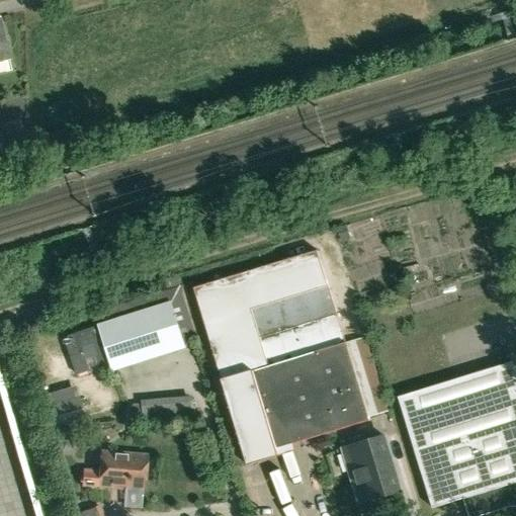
[(294,450),(292,442),(368,419),(367,416),(387,410),(364,336),(344,342),(316,249),(192,287),(247,464),(294,450)]
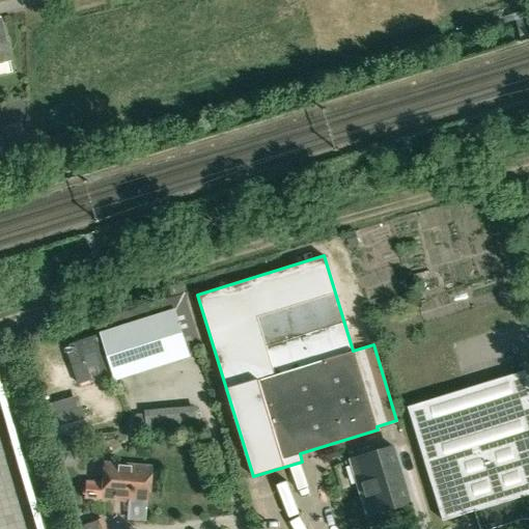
[(114,378),(189,355),(174,308),(100,331),(114,378)]
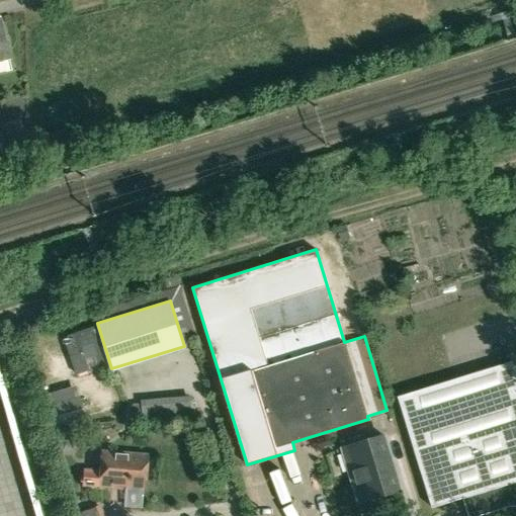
[(515,384),(509,360),(397,396),(431,507),(465,496),(470,513),(515,499),(515,384)]
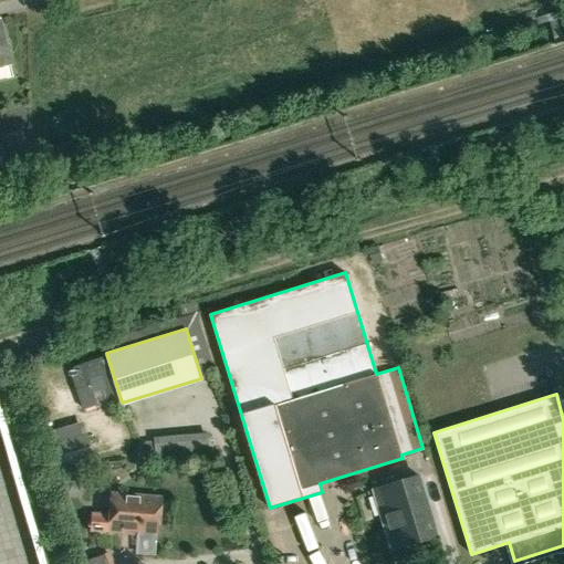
[(377,490),(394,544),(434,532),(418,478),(377,490)]
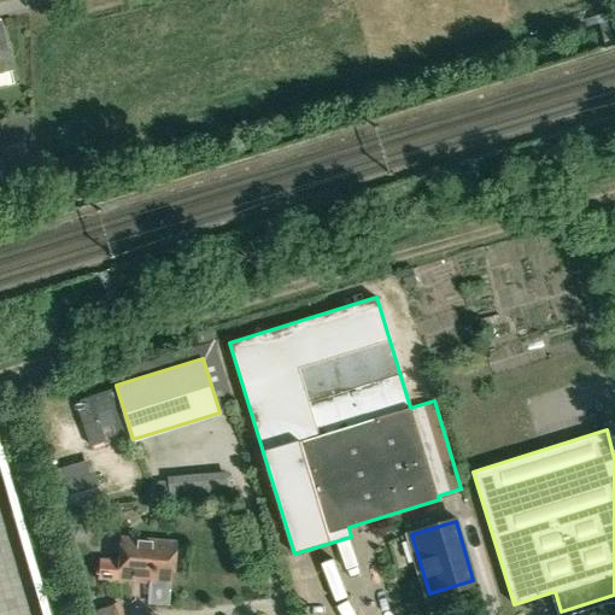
[(97,557),(95,578),(142,583),(142,579),(170,580),(173,540),(117,537),(116,558),(97,557)]
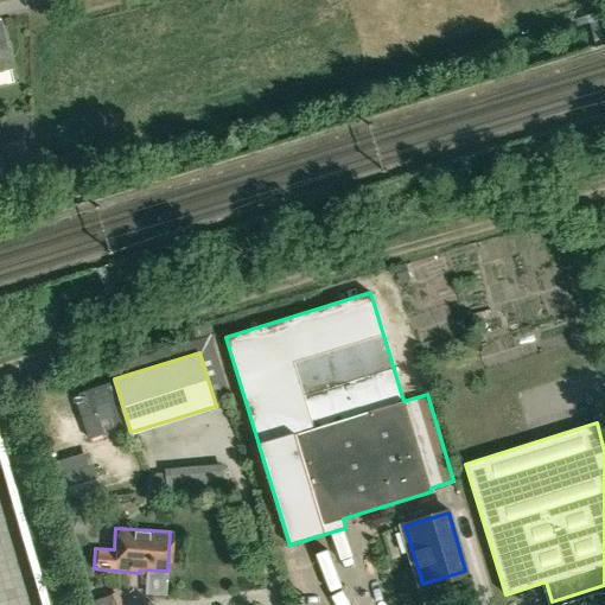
[(120,604),(116,591),(86,600),(87,604),(120,604)]
